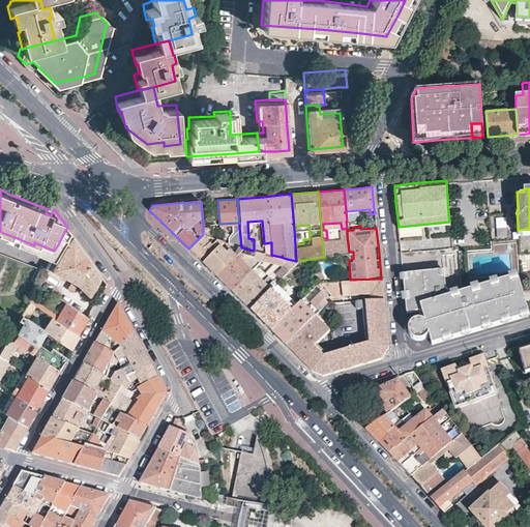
[(74,235),(67,227),(58,244),(63,247),(52,265),(70,276),(66,284),(75,289),(77,285),(75,283),(77,280),(79,281),(89,291),(100,270),(88,254),(74,235)]
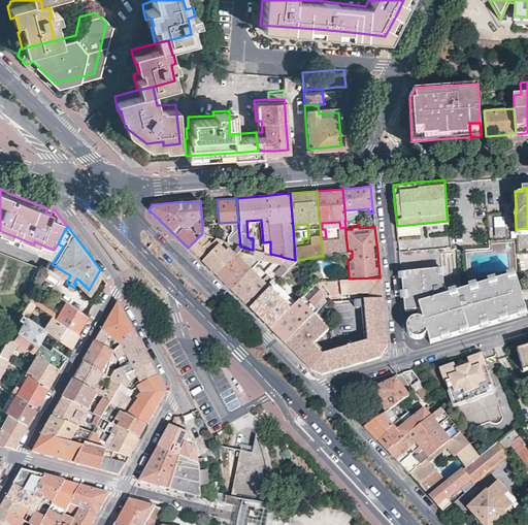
[(240,247),(238,226),(229,227),(230,242),(240,247)]
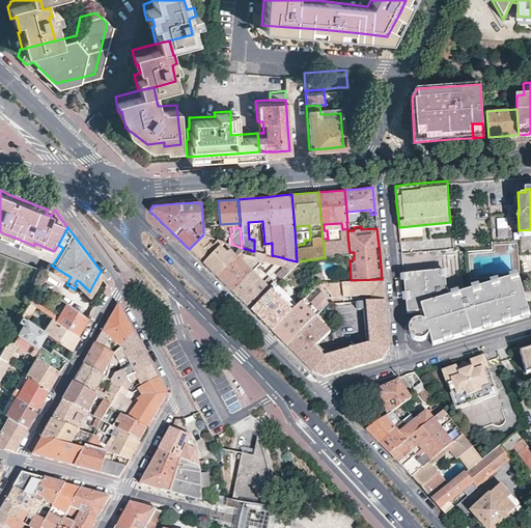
[(451,244),(451,233),(400,235),(400,247),(451,244)]
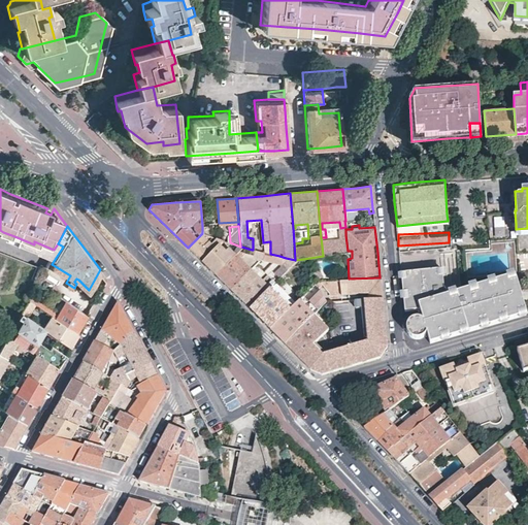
[(210,240),(202,233),(188,248),(194,254),(201,260),(217,243),(221,239),(213,236),(210,240)]
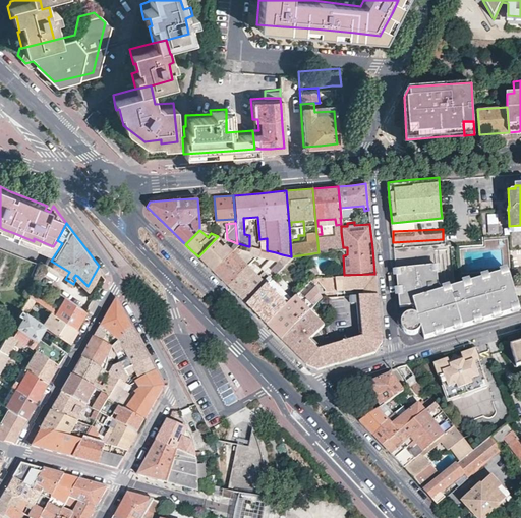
[(316,234),(319,252),(343,247),(341,232),(322,234),(316,234)]
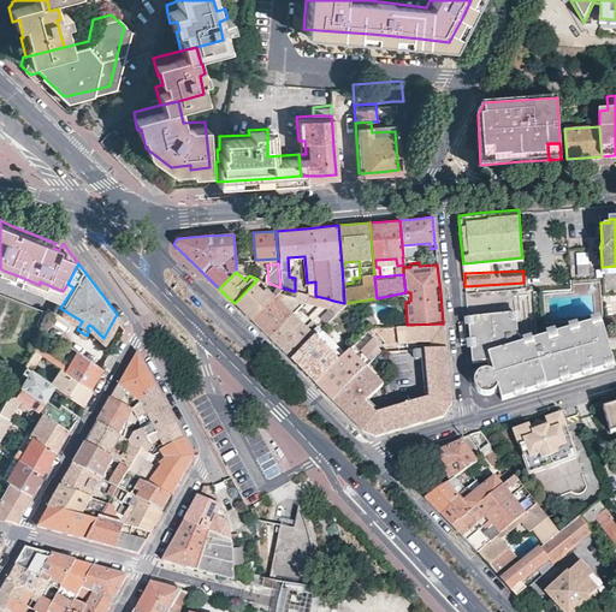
[(40,281),(40,285),(37,289),(59,298),(63,291),(40,281)]
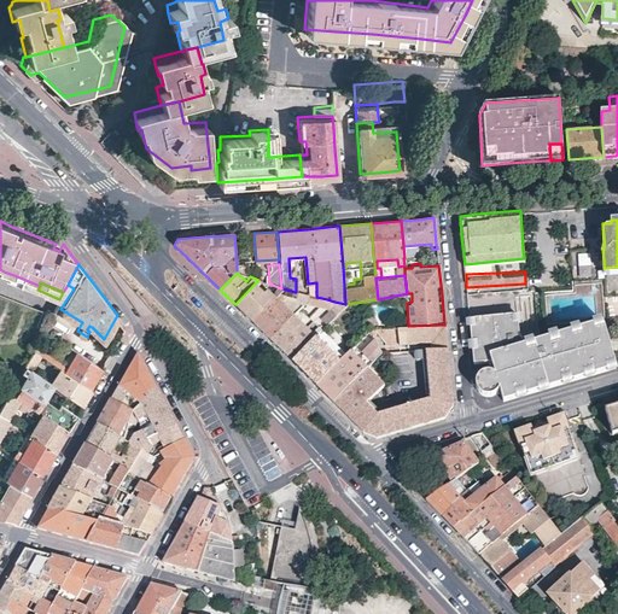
[(243,311),(251,321),(274,297),(266,287),(261,292),(254,285),(235,304),(243,311)]
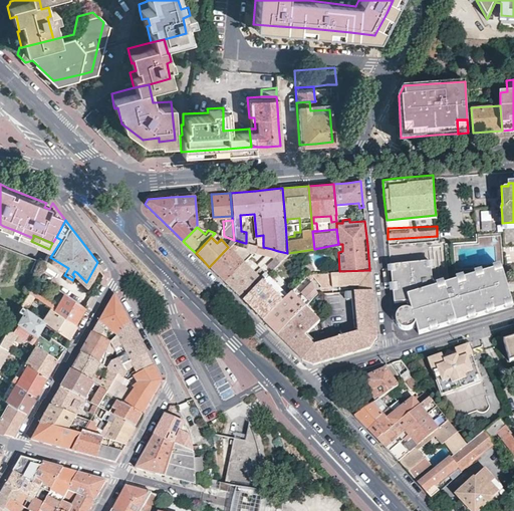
[(0,317),(9,321),(34,257),(0,243),(0,317)]
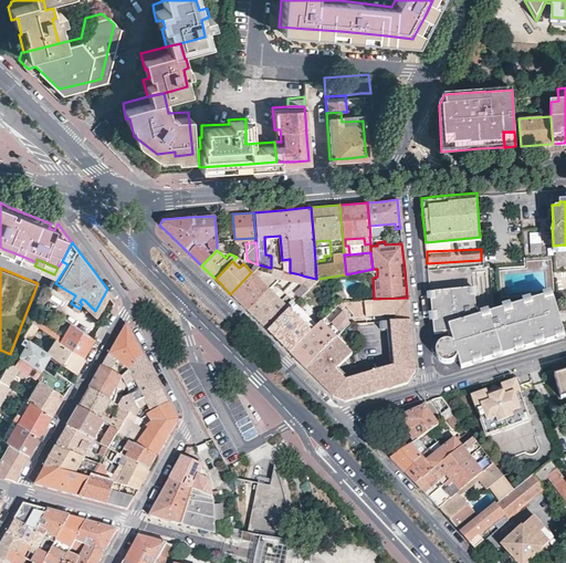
[(238,301),(247,310),(268,288),(273,283),(272,274),(268,272),(255,268),(251,272),(230,294),(238,301)]
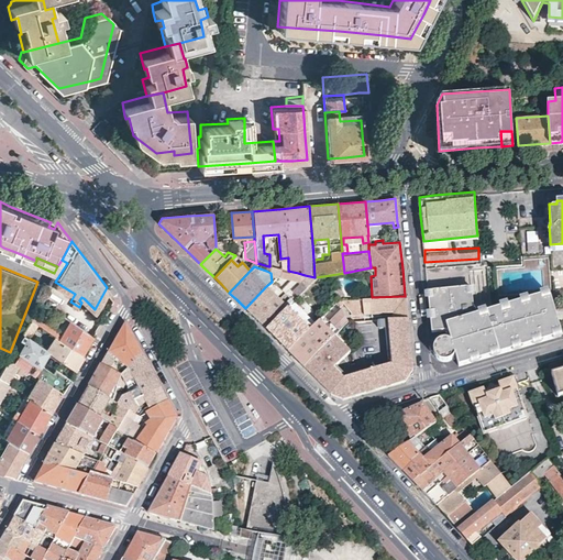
[(280,270),(269,266),(268,266),(266,271),(271,273),(275,277),(280,273),(280,270)]
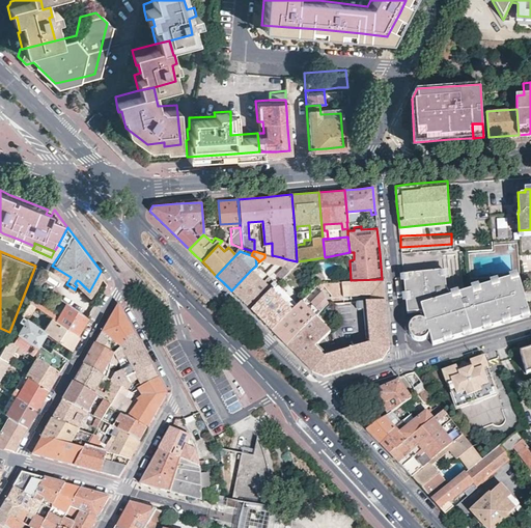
[(297,261),(287,259),(274,273),(279,278),(297,261)]
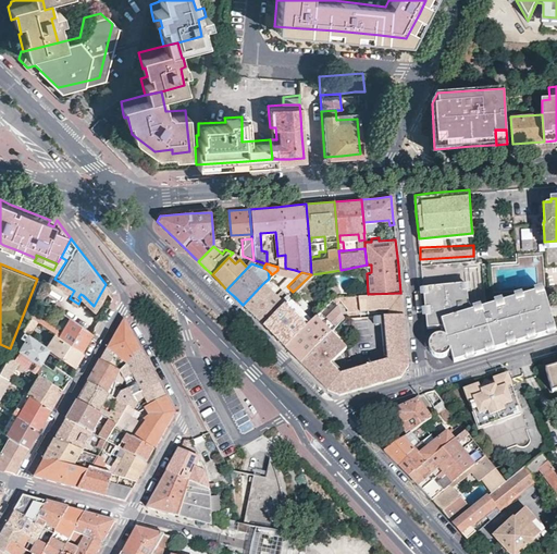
[(466,280),(423,284),(426,325),(443,323),(446,333),(444,332),(441,332),(437,332),(434,333),(431,335),(430,339),(429,343),(430,347),(432,351),(434,353),(437,354),(441,354),(444,353),(448,351),(449,346),(453,358),(555,329),(543,286),(472,307),(468,299),(466,280)]
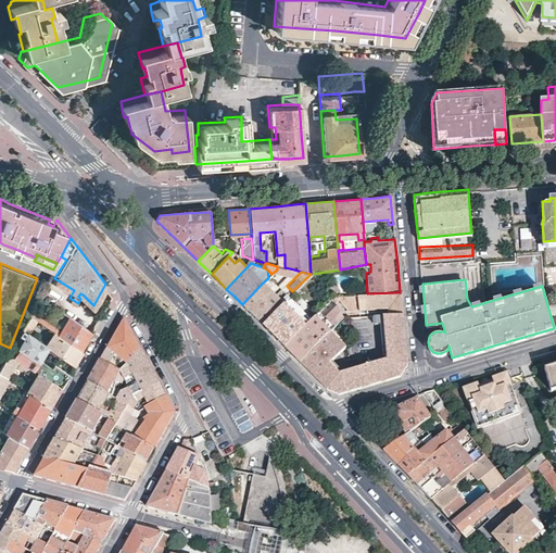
[(251,313),(261,323),(281,302),(263,283),(242,304),(251,313)]
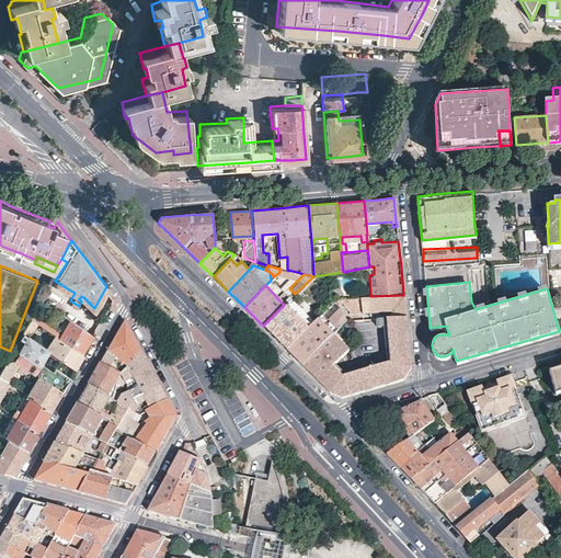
[(404,304),(403,295),(370,296),(339,298),(348,309),(391,307),(392,317),(405,316),(404,304)]
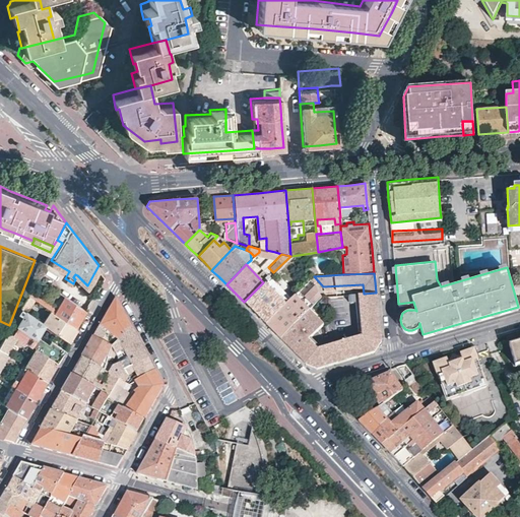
[(254,312),(264,322),(287,299),(282,295),(278,298),(275,294),(267,285),(274,278),(271,275),(263,282),(244,302),(254,312)]
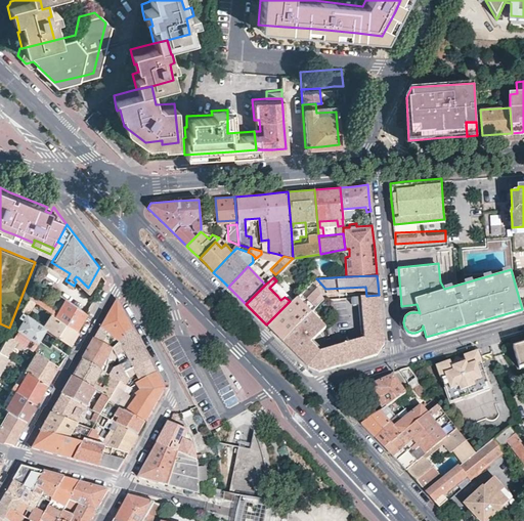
[(291,300),(290,301),(266,324),(273,332),(281,340),(309,311),(310,310),(318,302),(321,298),(316,288),(302,301),(300,300),(296,305),(291,300)]
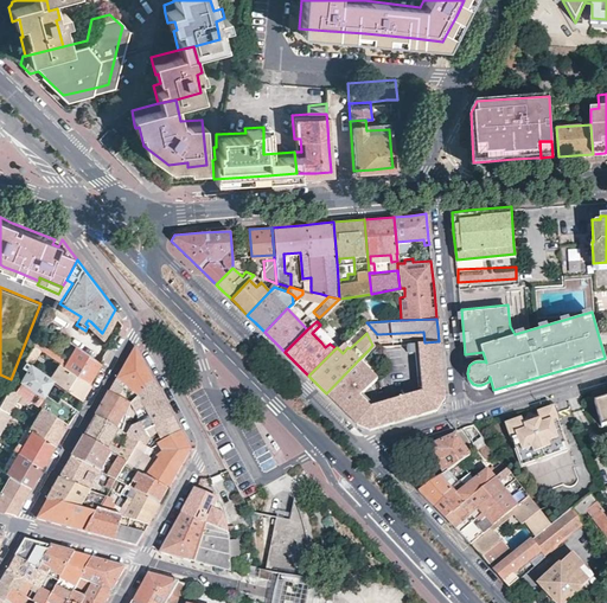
[(44,338),(40,345),(42,346),(59,358),(64,352),(44,338)]
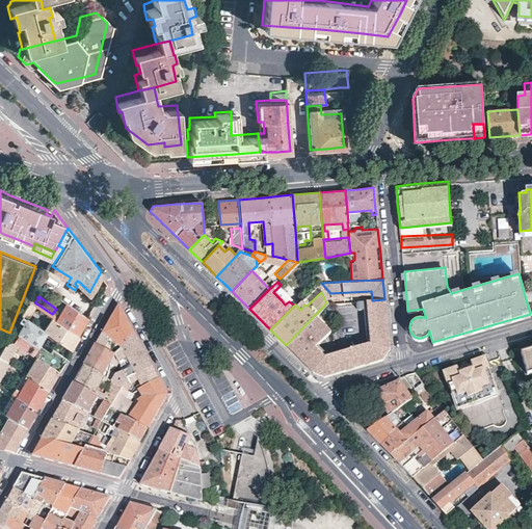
[(35,302),(28,297),(21,312),(29,316),(36,303),(35,302)]
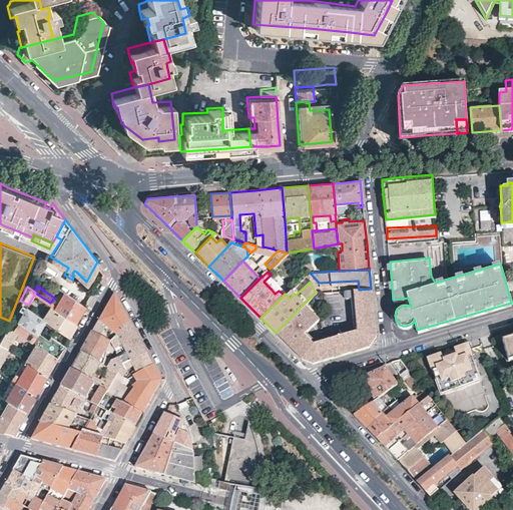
[(80,311),(85,302),(69,293),(64,289),(54,305),(56,307),(75,319),(80,311)]
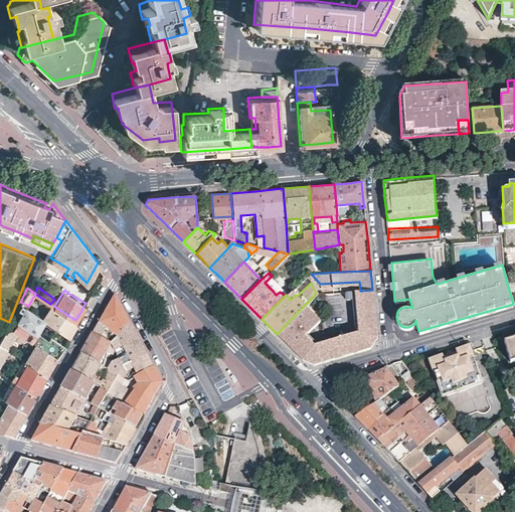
[(374,302),(372,290),(360,291),(354,291),(356,331),(313,345),(304,335),(306,333),(318,321),(304,306),(277,334),(298,355),(305,362),(317,361),(377,343),(374,302)]
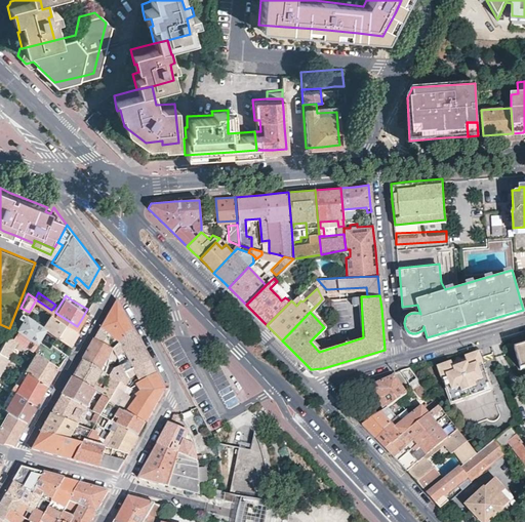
[(300,300),(296,295),(291,300),(296,306),(300,300)]
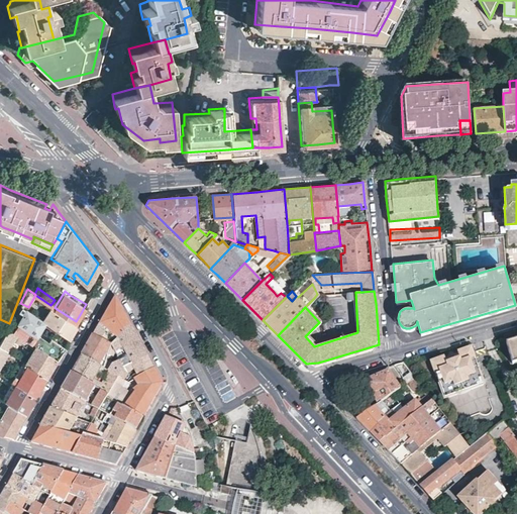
[(103,314),(93,331),(112,341),(131,322),(115,293),(104,312),(103,314)]
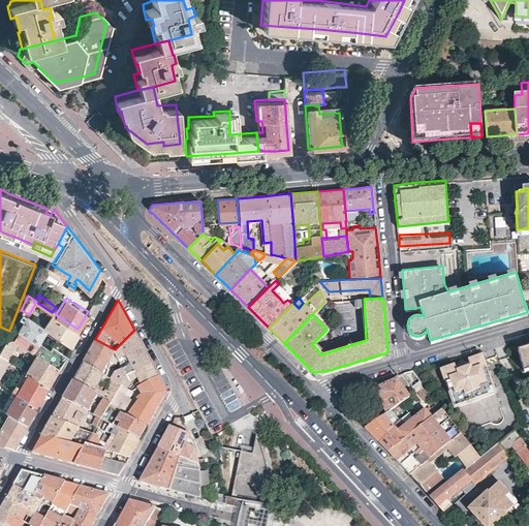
[(29,314),(21,310),(19,314),(23,317),(12,334),(18,338),(36,349),(58,364),(63,354),(65,351),(65,350),(53,342),(51,341),(49,345),(40,340),(38,343),(35,341),(37,338),(44,326),(29,314)]
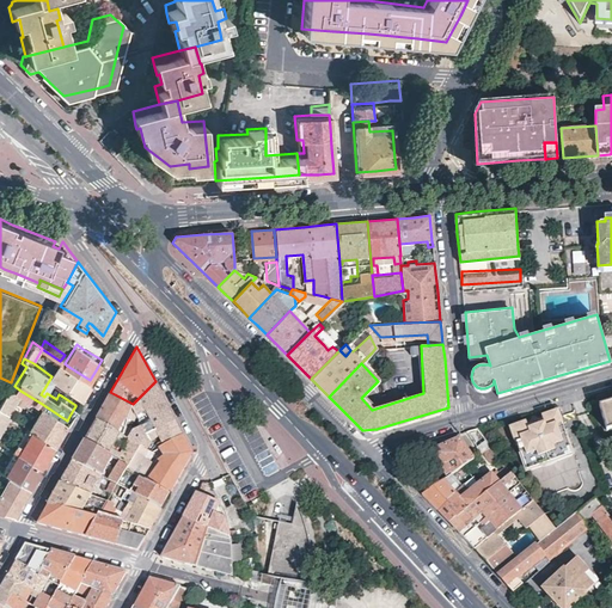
[(85,387),(90,380),(67,366),(59,381),(66,386),(81,395),(85,387)]
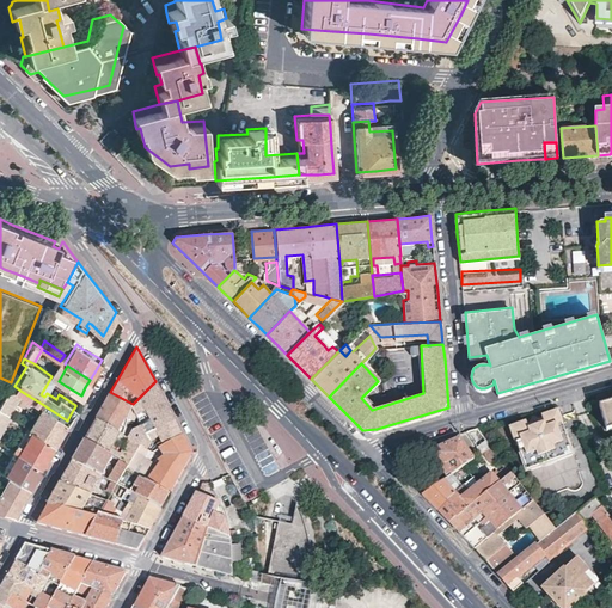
[(147,433),(173,416),(165,400),(155,381),(133,404),(139,416),(140,423),(129,435),(141,442),(147,433)]
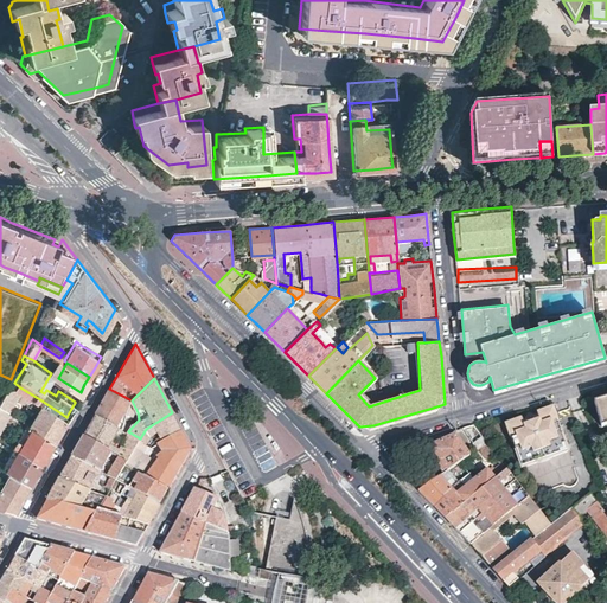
[(14,383),(11,380),(0,397),(0,402),(10,408),(32,423),(55,437),(61,427),(66,417),(42,401),(34,414),(13,401),(20,387),(14,383)]
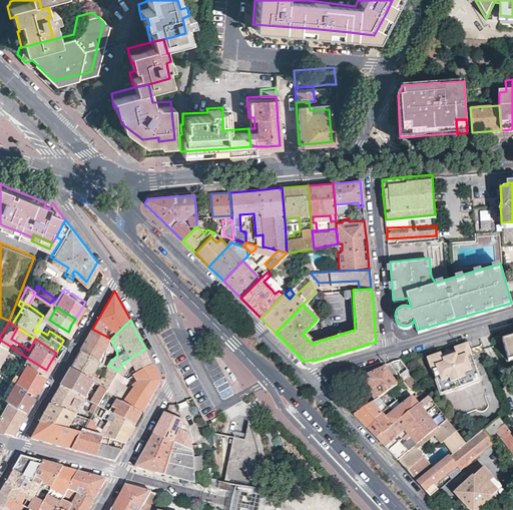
[(68,332),(55,324),(51,332),(63,340),(68,332)]
